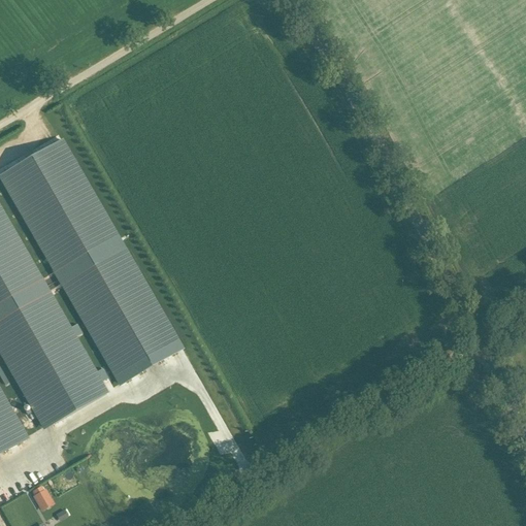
[(64,139),(2,174),(65,284),(122,383),(184,347),(127,248),(64,139)]
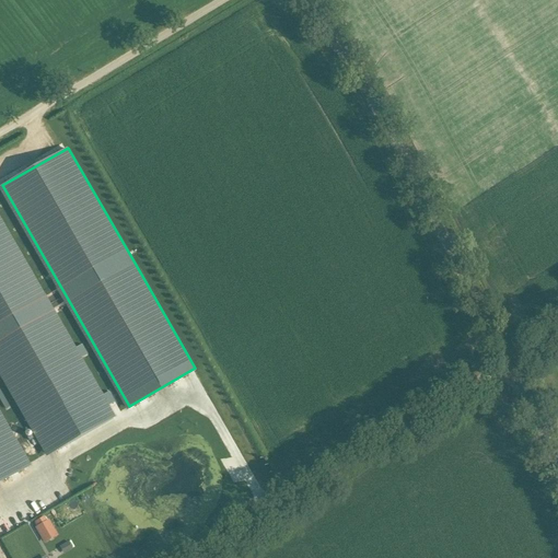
[(0,367),(49,452),(115,415),(109,405),(111,404),(117,400),(112,390),(105,394),(103,395),(82,357),(83,356),(90,352),(84,343),(78,346),(76,347),(0,216),(0,367)]
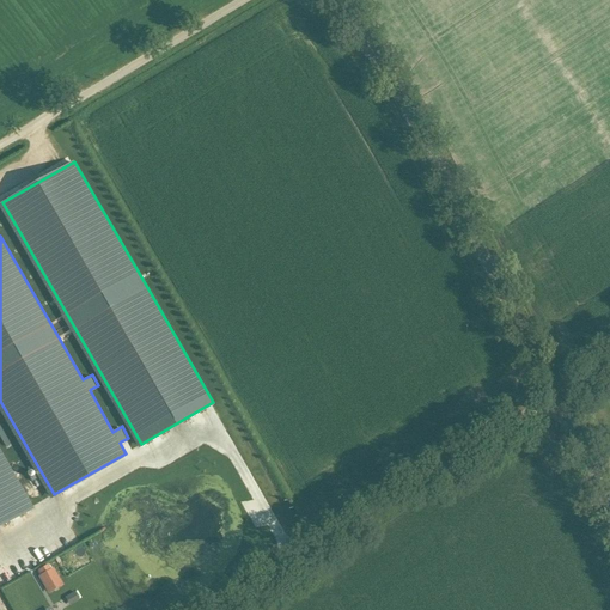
[(0,524),(34,506),(0,447),(0,524)]
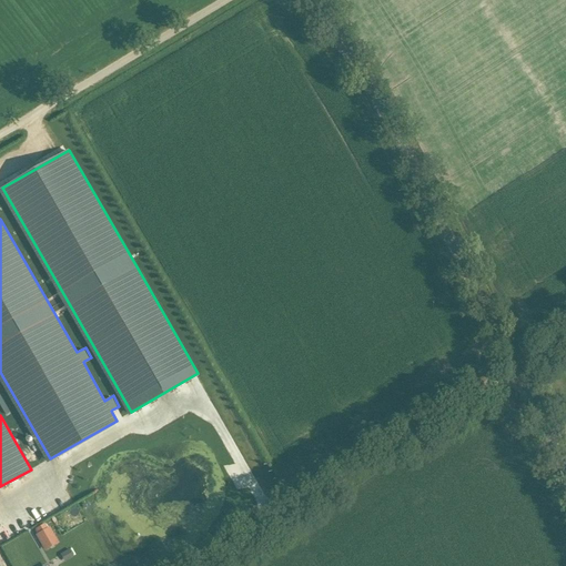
[(39,533),(47,546),(59,539),(51,525),(50,526),(48,522),(38,527),(40,532),(39,533)]
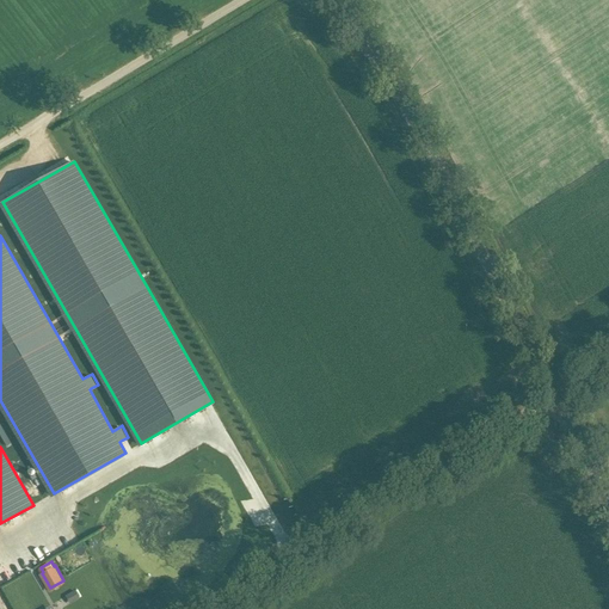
[(77,589),(69,592),(74,601),(81,597),(77,589)]
